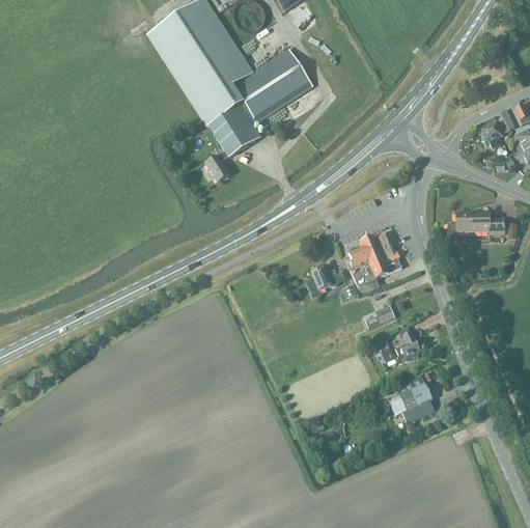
[(197,0),(147,32),(201,116),(226,101),(232,110),(244,103),(232,84),(252,72),(205,0),(197,0)]
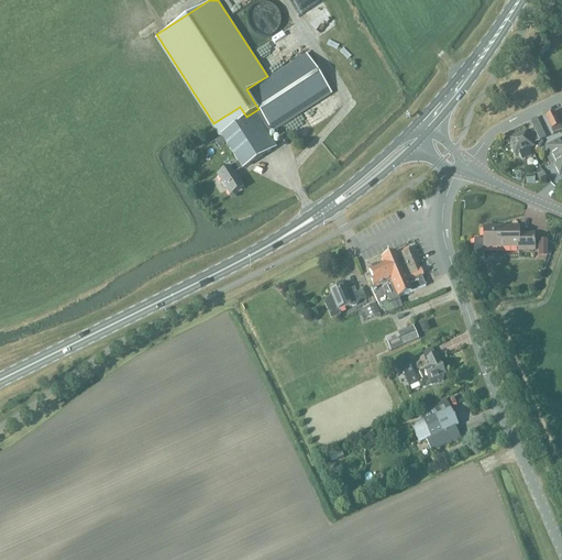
[(259,109),(272,129),(332,90),(307,51),(246,89),(259,109)]
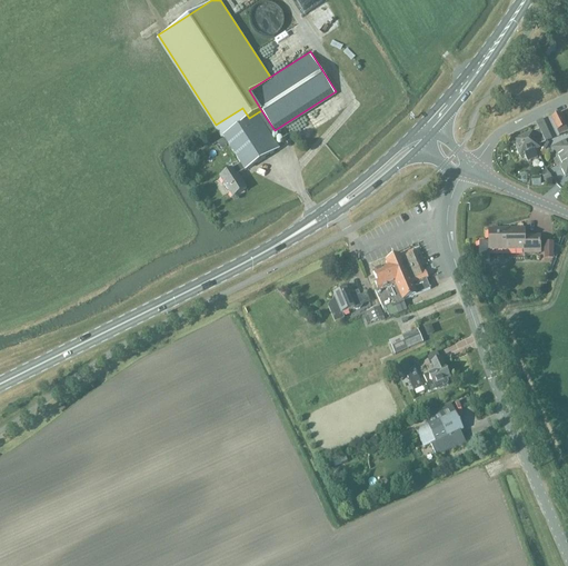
[(275,130),(261,110),(249,118),(242,108),(216,125),(240,161),(245,168),(279,146),(270,132),(275,130)]
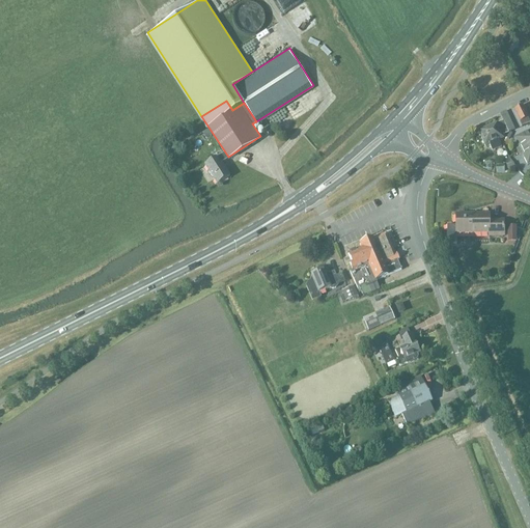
[(513,107),(519,119),(528,115),(522,103),(513,107)]
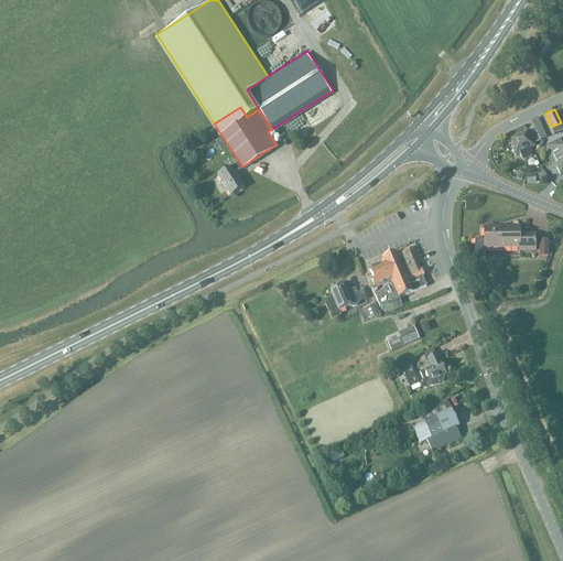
[(561,122),(551,127),(554,132),(562,128),(561,122)]
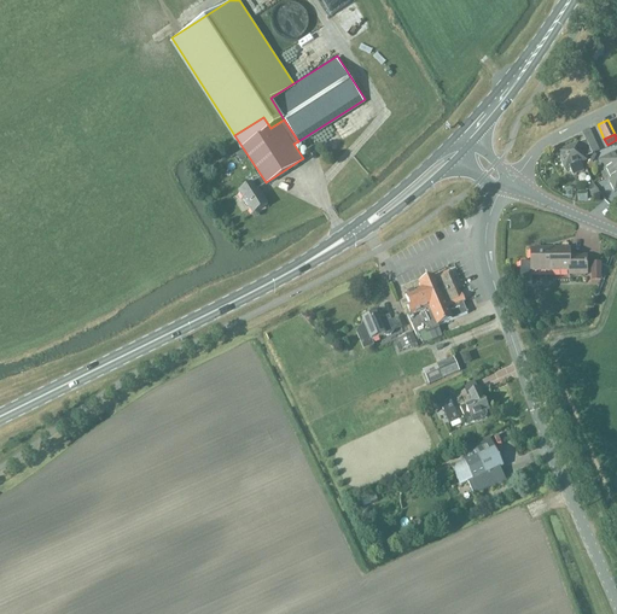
[(557,148),(564,168),(570,165),(572,173),(583,168),(581,159),(586,157),(585,155),(592,152),(586,138),(580,141),(580,140),(557,148)]
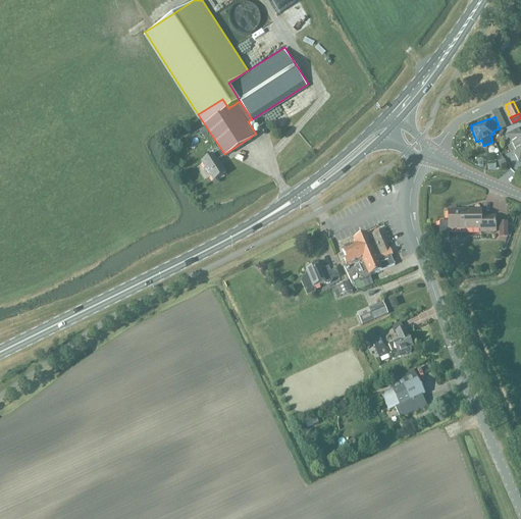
[(507,143),(509,147),(520,140),(520,125),(506,133),(510,142),(507,143)]
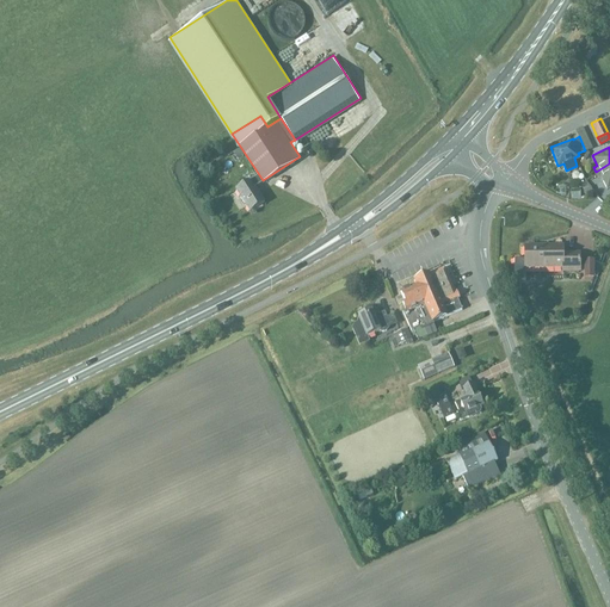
[(609,163),(596,172),(597,175),(602,173),(607,186),(609,184),(609,163)]
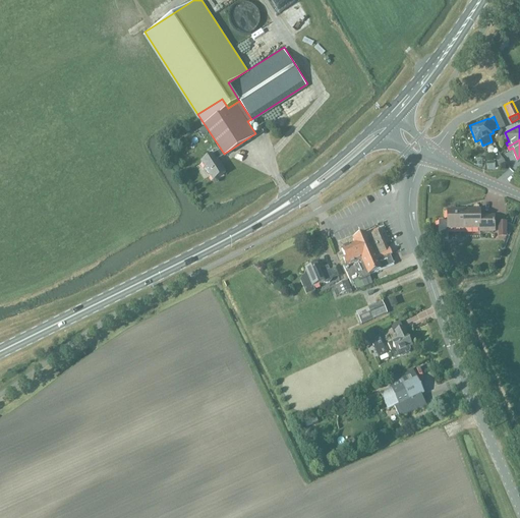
[(218,158),(224,154),(220,148),(200,160),(213,178),(226,170),(218,158)]
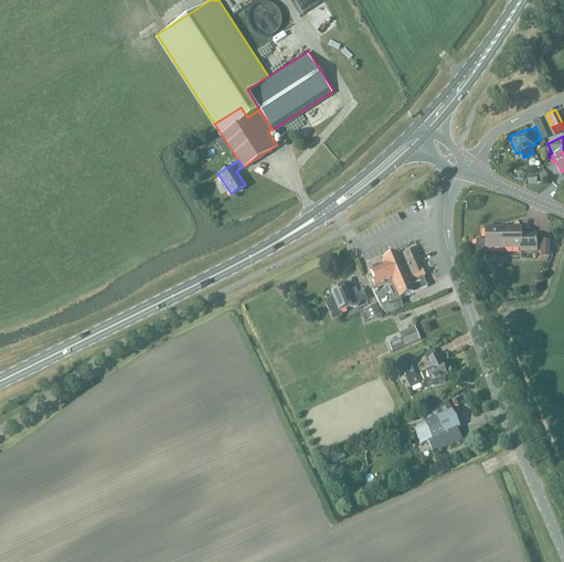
[(485,225),(485,239),(475,239),(475,258),(486,258),(485,246),(521,245),(521,248),(535,248),(535,232),(520,232),(520,225),(485,225)]
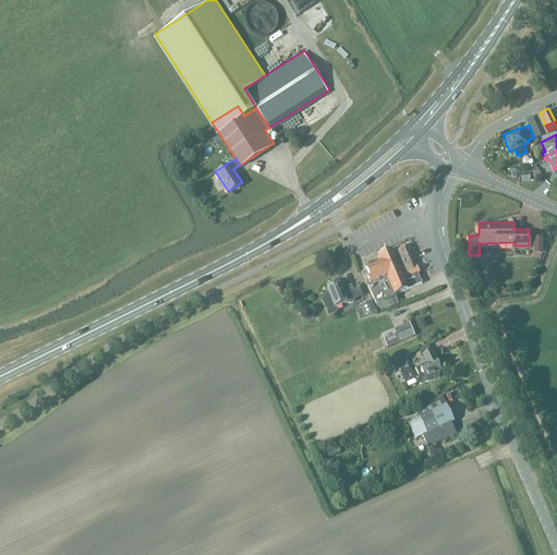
[(533,251),(543,251),(543,234),(533,234),(533,251)]
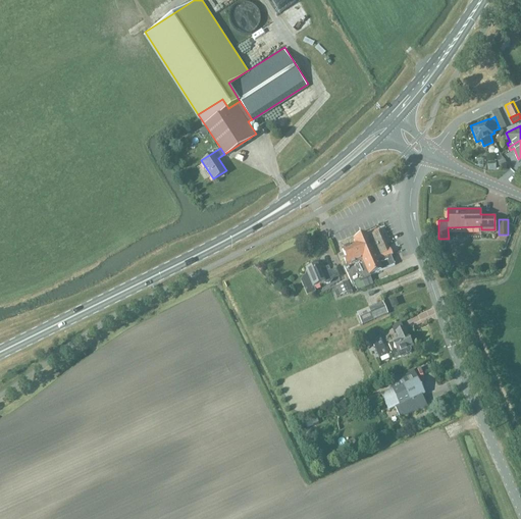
[(355,280),(359,289),(366,284),(364,279),(372,275),(371,272),(396,262),(392,254),(394,253),(392,248),(389,249),(380,228),(369,234),(368,231),(355,238),(357,241),(350,245),(349,242),(346,244),(347,246),(344,248),(347,256),(346,256),(349,263),(346,265),(354,280),(355,280)]
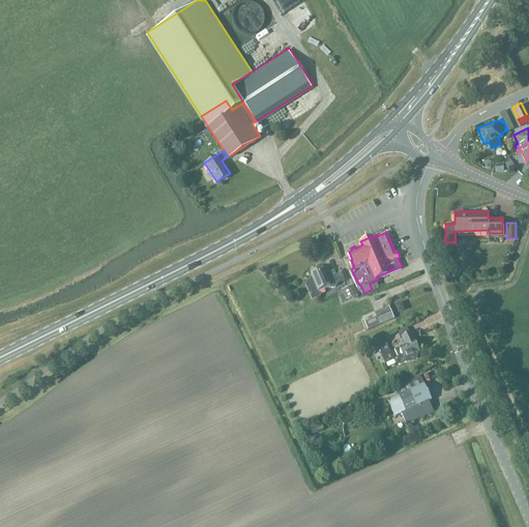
[(331,275),(329,276),(325,267),(313,271),(314,273),(312,276),(310,277),(309,282),(314,297),(323,294),(321,289),(331,285),(332,287),(334,287),(338,286),(340,283),(339,282),(346,279),(343,271),(338,273),(336,269),(329,271),(331,275)]
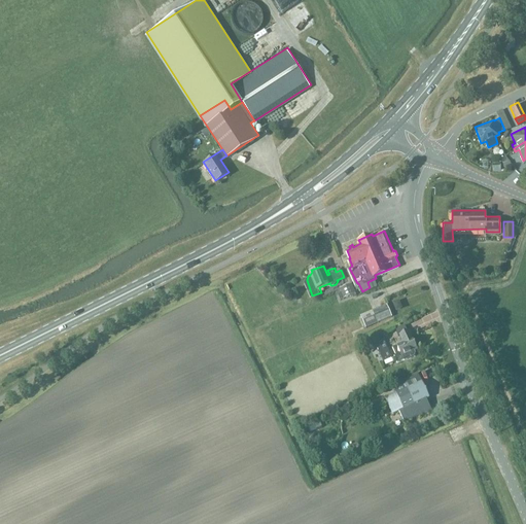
[(344,291),(340,293),(342,298),(357,291),(353,281),(342,286),(344,291)]
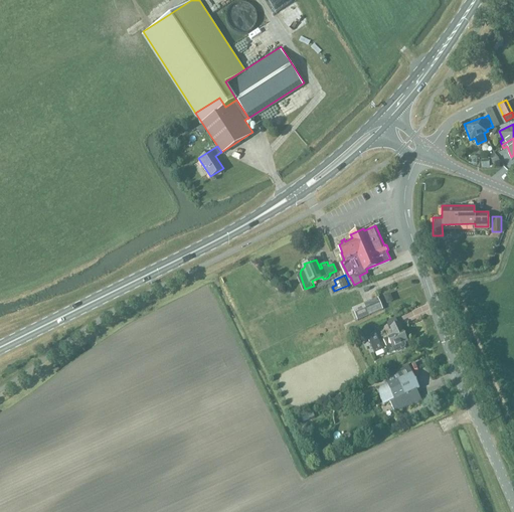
[(276,298),(280,307),(292,301),(288,292),(276,298)]
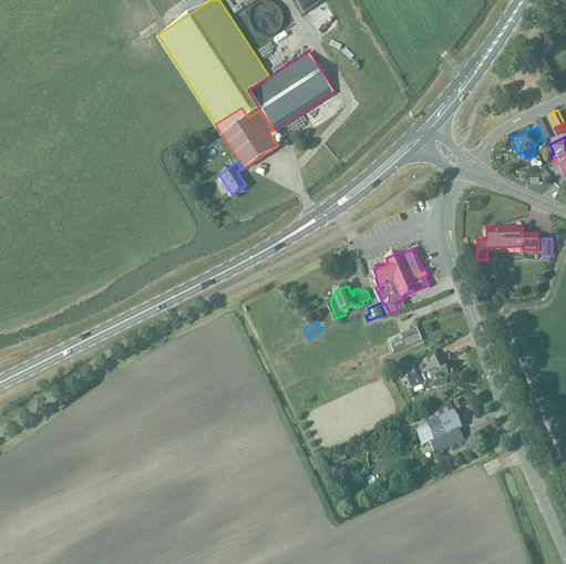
[(392,350),(422,338),(415,325),(387,337),(392,350)]
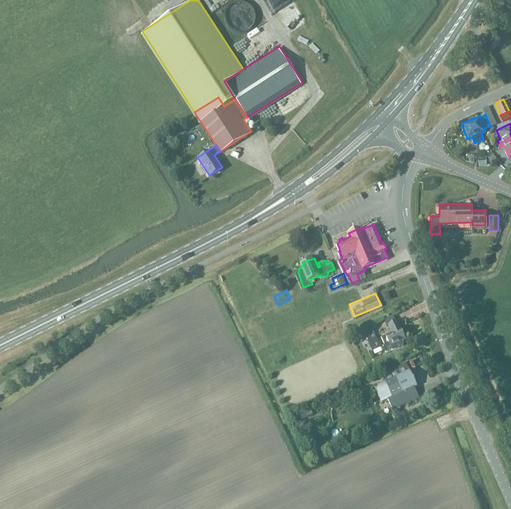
[(395,320),(387,323),(391,331),(380,336),(384,343),(382,344),(385,351),(391,348),(392,348),(401,344),(402,341),(401,338),(404,337),(399,327),(398,327),(395,320)]
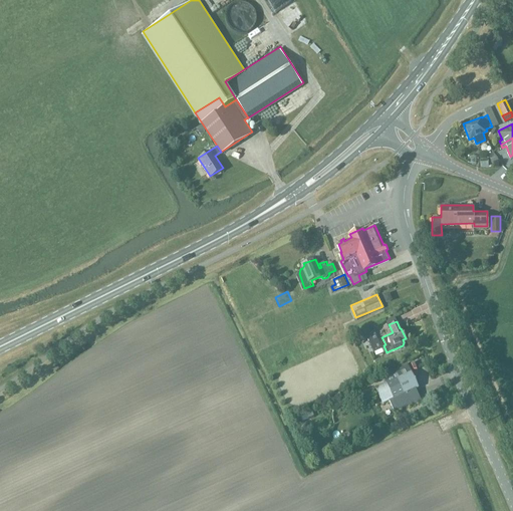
[(380,347),(371,325),(363,329),(373,351),(380,347)]
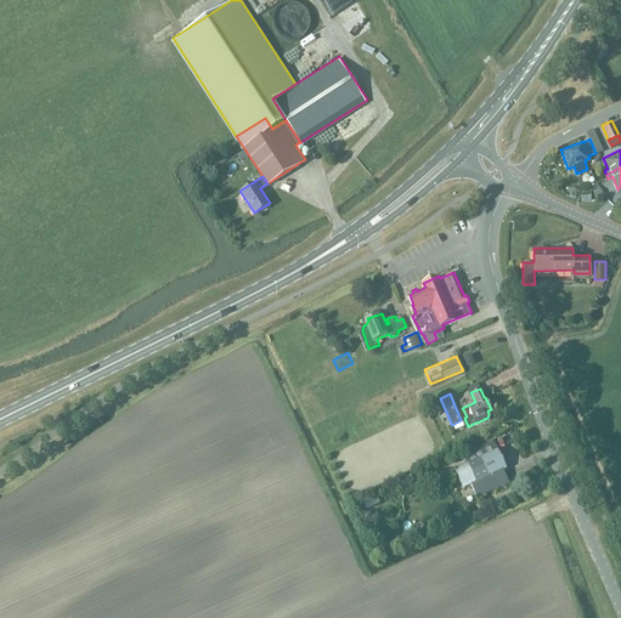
[(462,487),(470,483),(475,495),(508,481),(502,469),(506,468),(491,437),(461,452),(466,461),(453,468),(462,487)]
